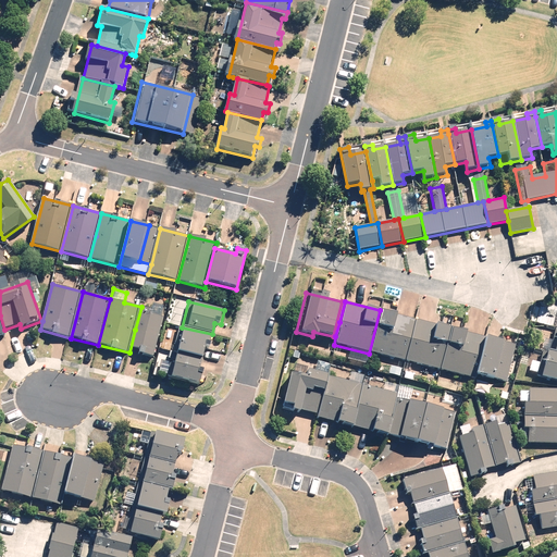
[(141,307),(130,353),(153,359),(165,313),(141,307)]
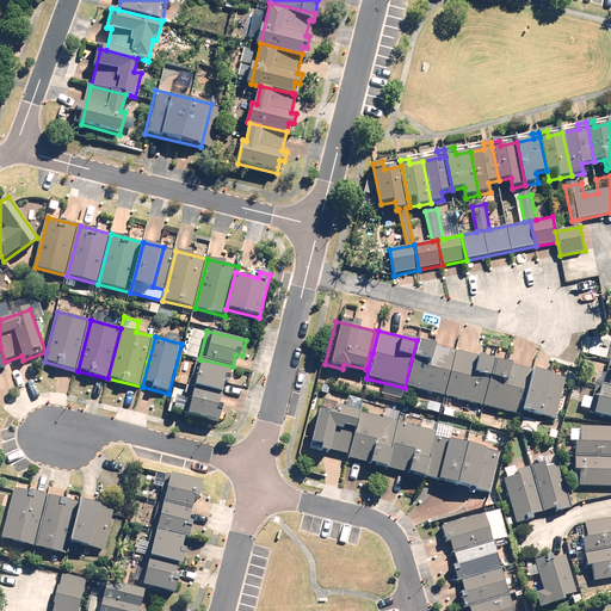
[(418,341),(406,389),(444,399),(456,351),(418,341)]
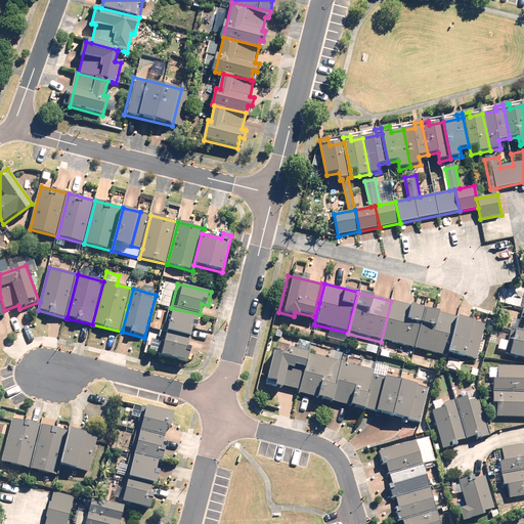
[(388,318),(383,341),(415,349),(425,308),(393,300),(388,318)]
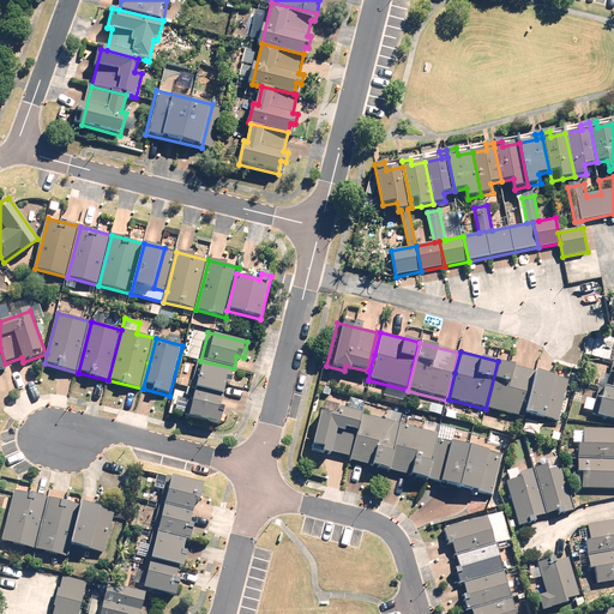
[(194,387),(223,395),(226,384),(230,385),(234,368),(200,361),(194,387)]
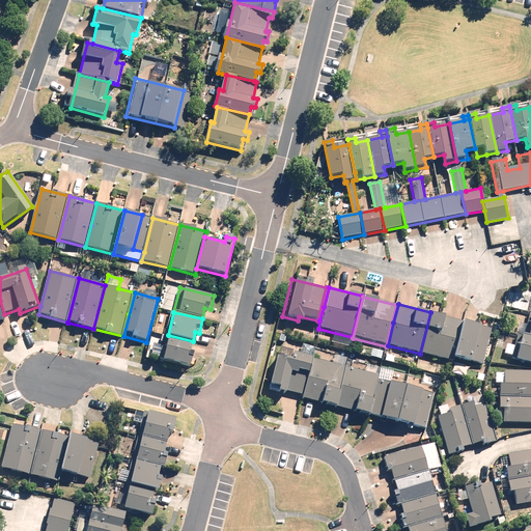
[(431,314),(421,356),(456,364),(457,361),(467,323),(431,314)]
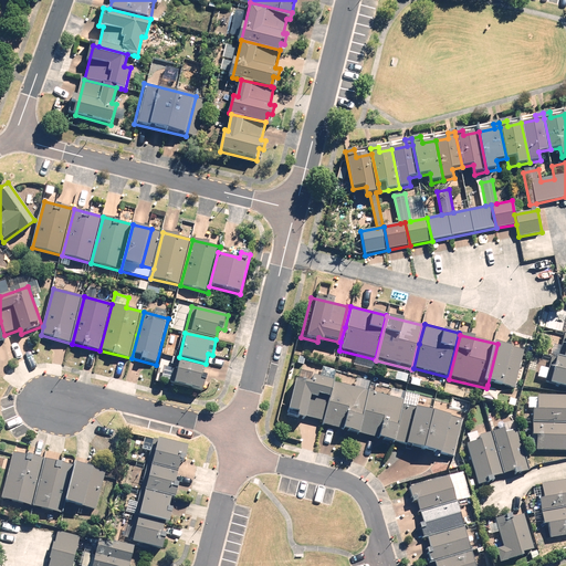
[(501,345),(491,385),(519,392),(528,352),(501,345)]
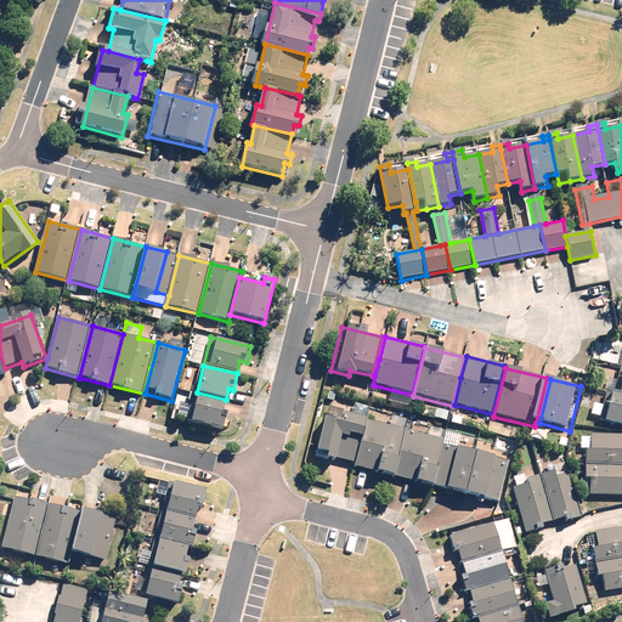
[(599,419),(621,423),(621,394),(617,394),(614,393),(605,391),(599,419)]
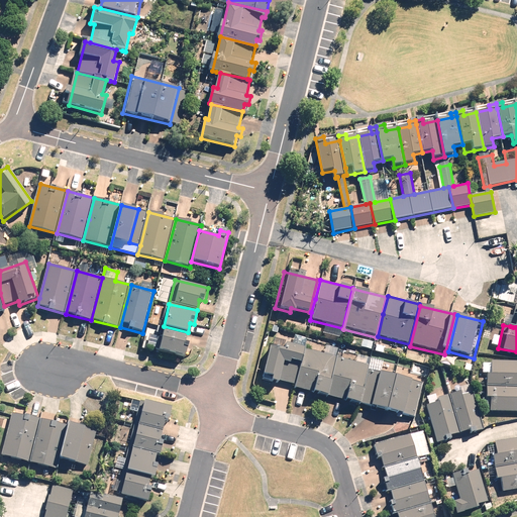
[(159,349),(188,356),(190,343),(186,342),(187,335),(164,329),(159,349)]
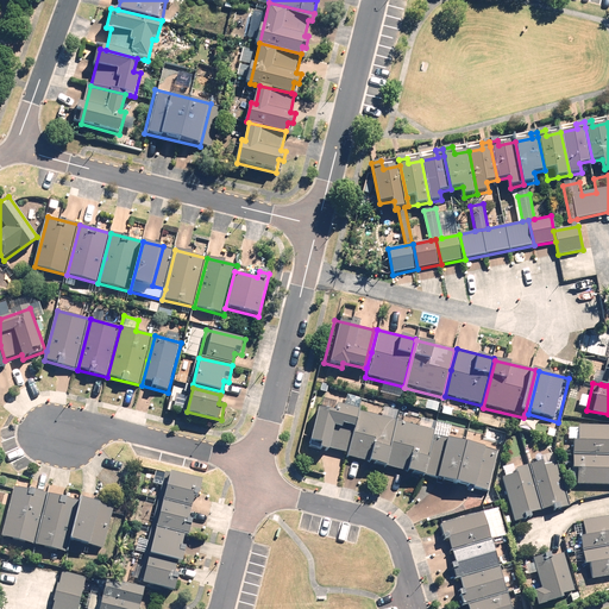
[(331,447),(347,452),(359,412),(320,401),(307,447),(328,454),(331,447)]
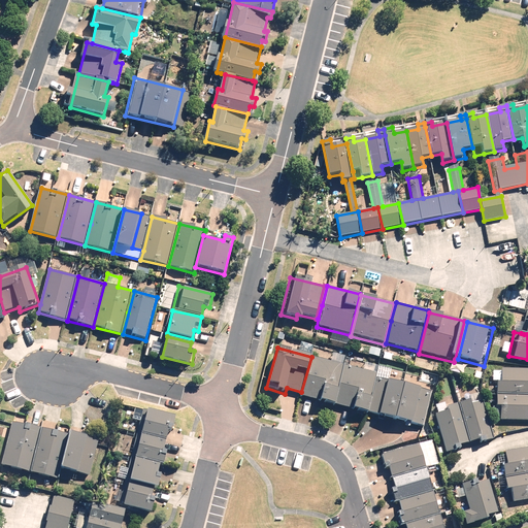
[(347,366),(344,366),(347,357),(334,354),(332,362),(311,357),(301,392),(300,396),(335,405),(336,403),(347,366)]
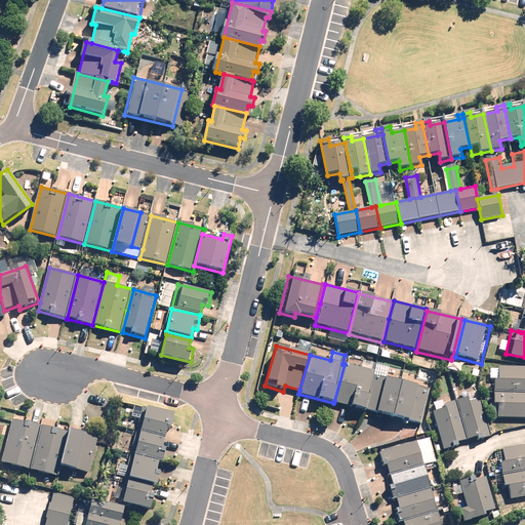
[(388,376),(374,372),(376,364),(360,360),(358,368),(345,364),(334,401),(377,413),(388,376)]
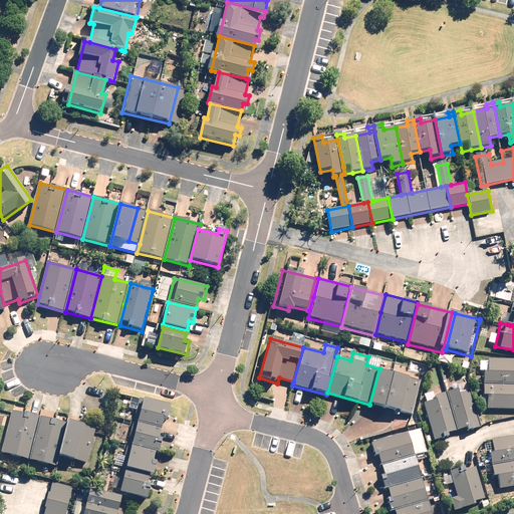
[(483,384),(513,384),(513,358),(488,357),(487,371),(484,371),(483,384)]
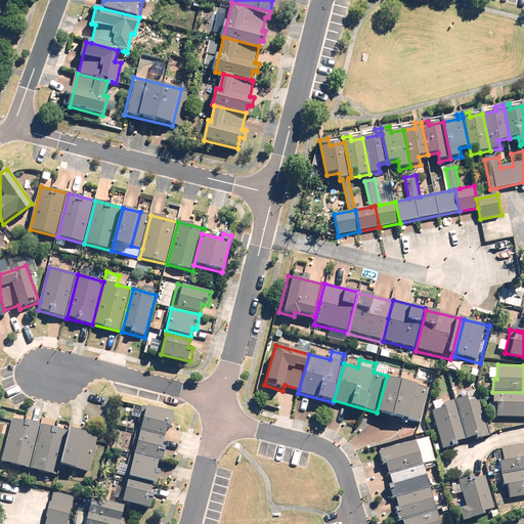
[(387,376),(377,412),(420,425),(430,388),(387,376)]
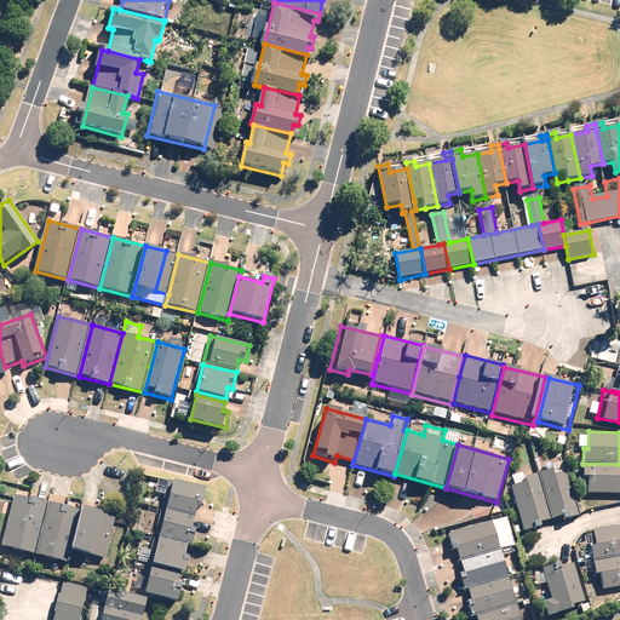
[(578,494),(619,495),(619,464),(583,464),(583,477),(579,477),(578,494)]
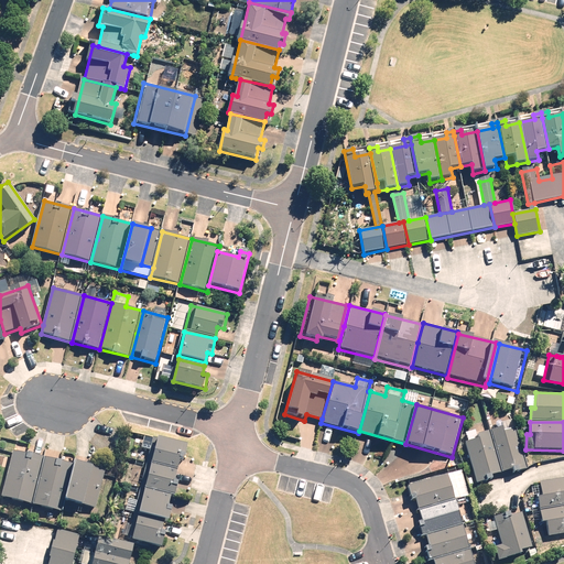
[(490,434),(502,473),(512,469),(513,473),(527,469),(513,426),(490,434)]
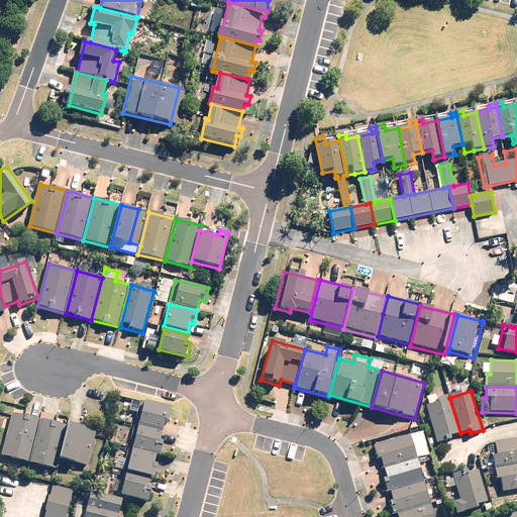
[(424,398),(438,443),(451,439),(450,436),(460,433),(449,398),(438,401),(436,394),(424,398)]
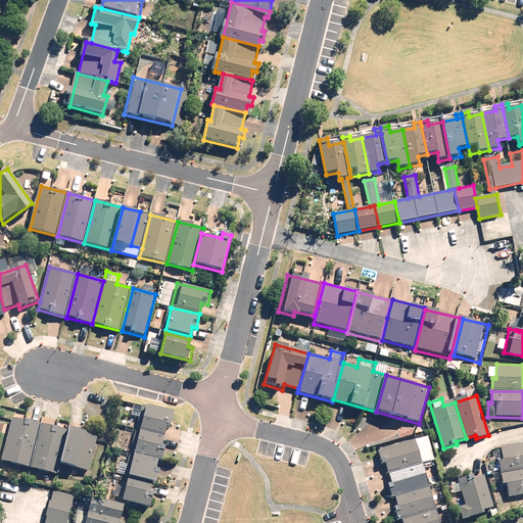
[(136,429),(165,436),(168,425),(172,426),(176,413),(142,405),(136,429)]
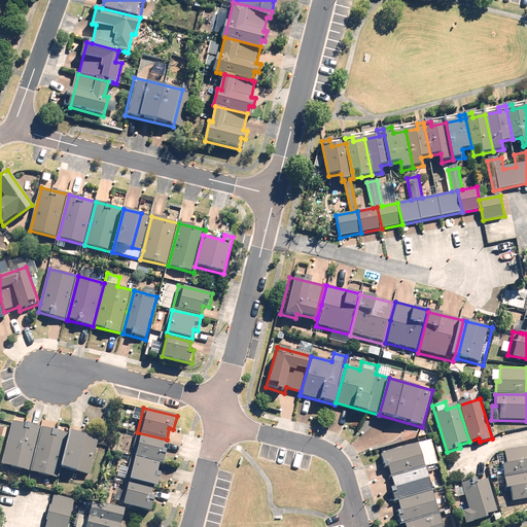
[(32,472),(42,427),(11,420),(1,465),(32,472)]
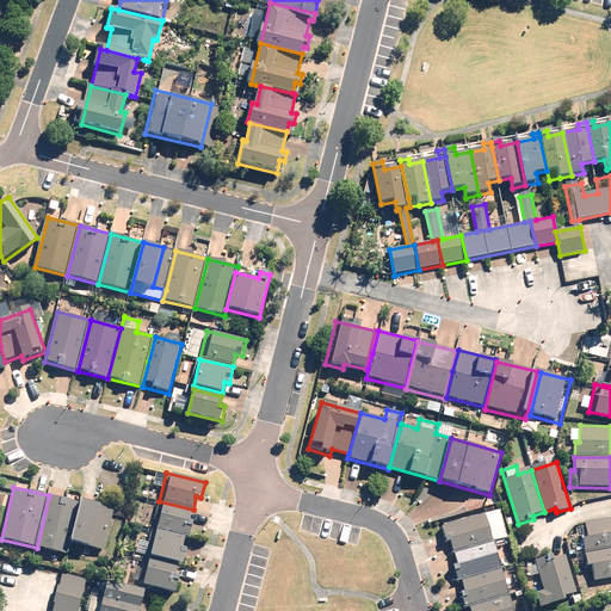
[(49,495),(37,548),(68,555),(72,543),(80,503),(49,495)]
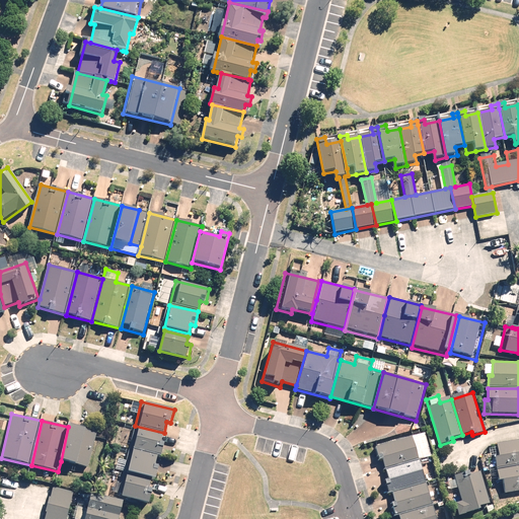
[(157,456),(162,457),(165,444),(161,443),(164,433),(135,426),(129,449),(157,456)]
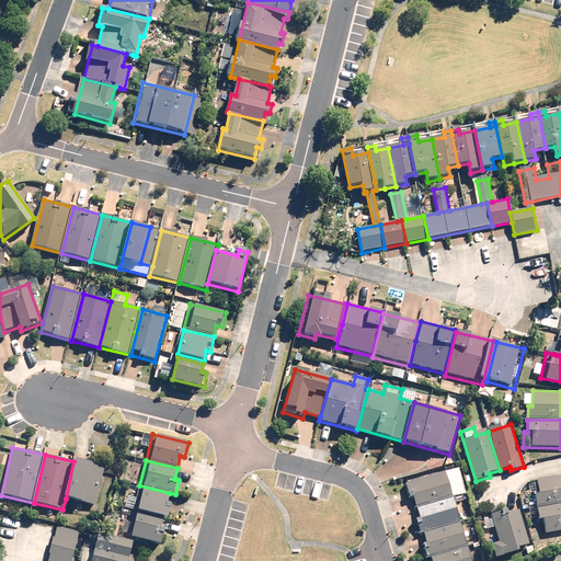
[(73,461),(66,499),(98,506),(105,469),(73,461)]
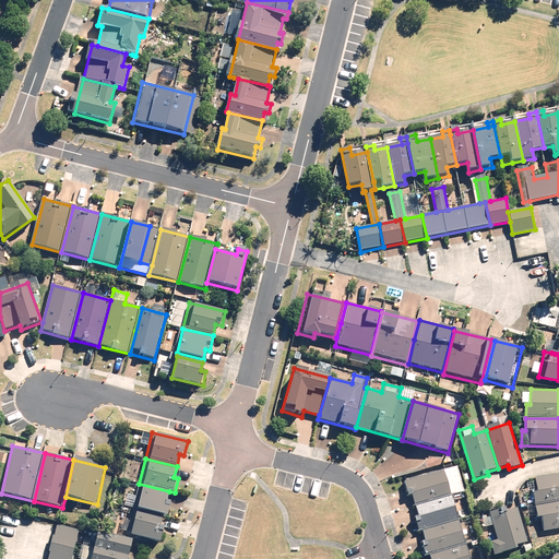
[(443,470),(404,482),(409,498),(413,497),(415,504),(451,495),(443,470)]
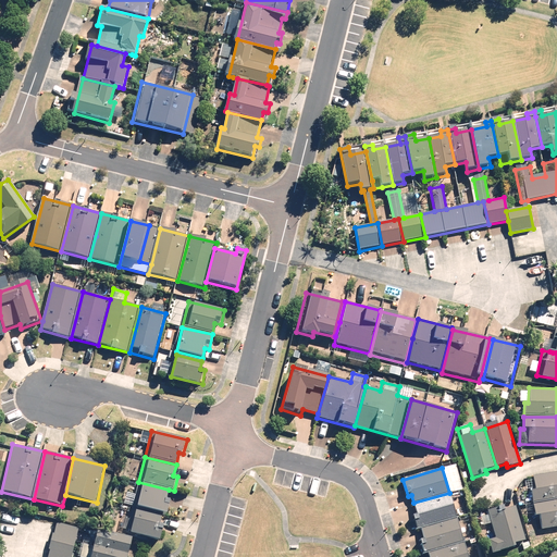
[(532,504),(556,500),(556,471),(532,474),(533,480),(524,481),(525,493),(531,492),(532,504)]
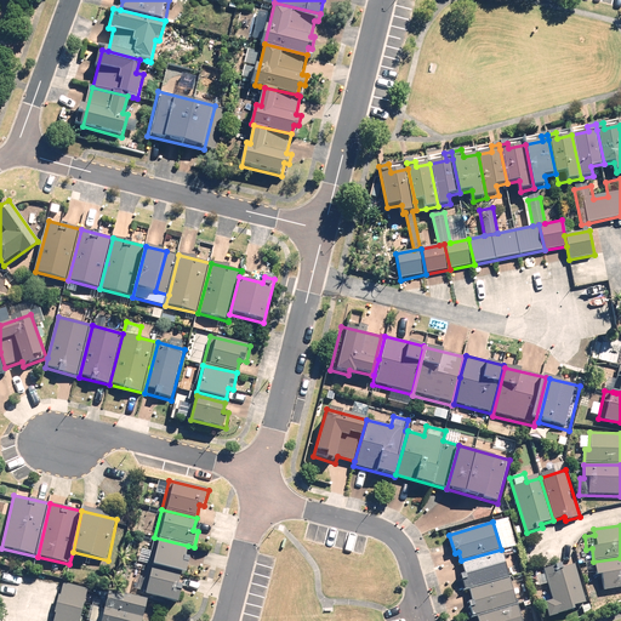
[(182,574),(187,575),(191,559),(186,558),(188,546),(154,537),(147,565),(182,574)]
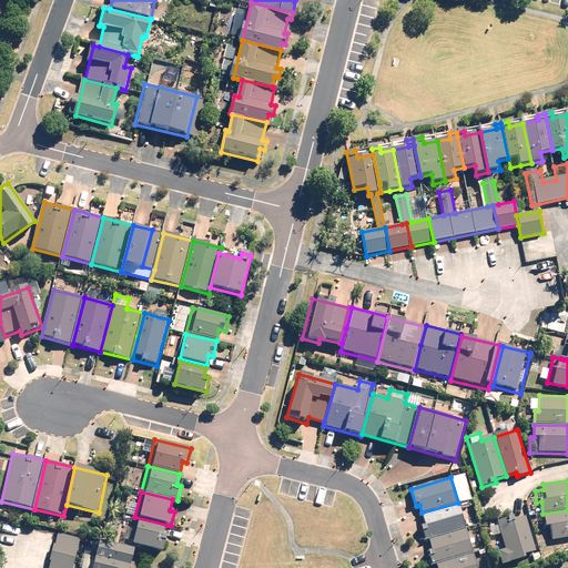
[(458,503),(422,513),(426,525),(422,526),(426,539),(430,538),(466,527),(458,503)]
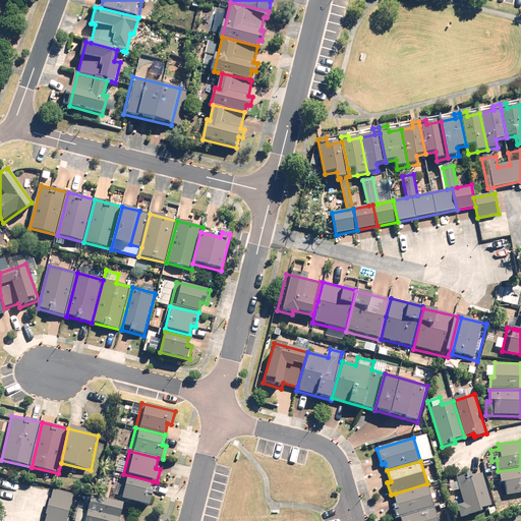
[(520,468),(498,471),(500,485),(505,484),(507,496),(520,493),(520,468)]
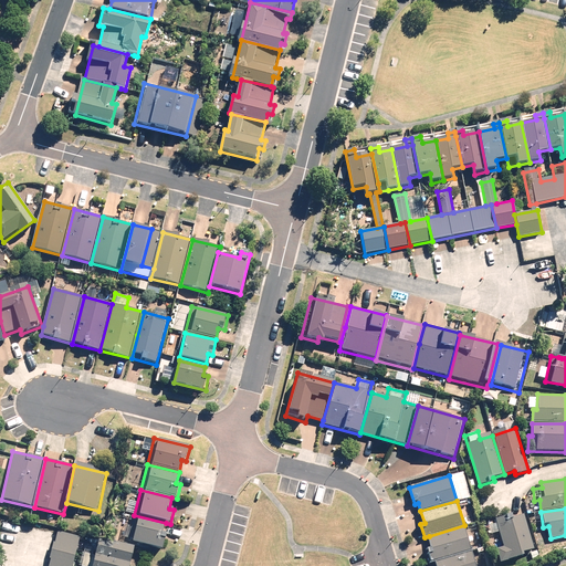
[(504,546),(496,549),(500,561),(535,549),(523,512),(495,520),(504,546)]
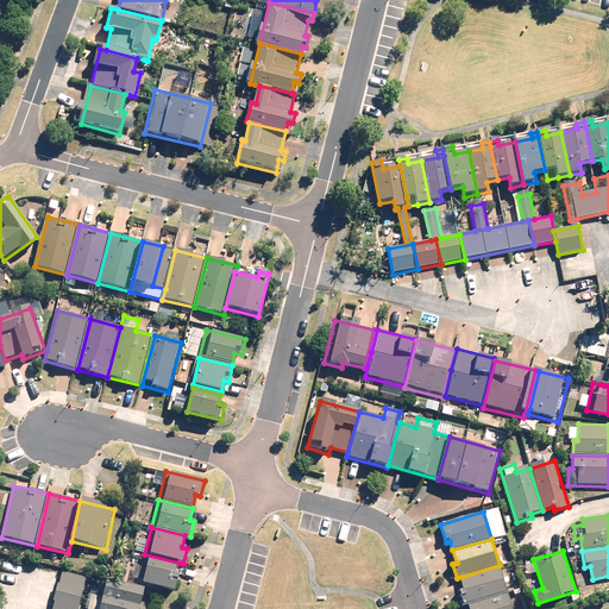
[(137,582),(176,591),(181,575),(176,573),(179,563),(144,554),(137,582)]
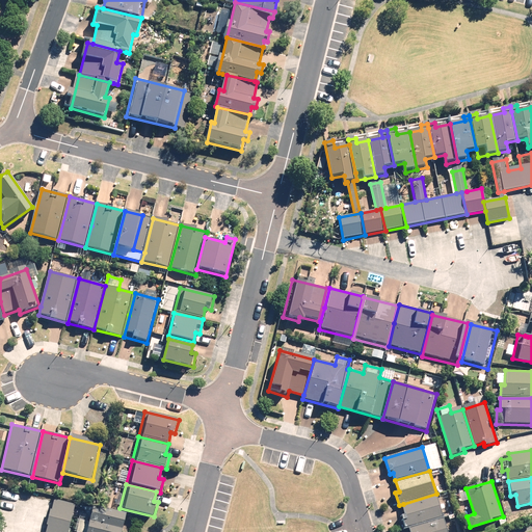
[(436,494),(403,504),(406,516),(403,517),(406,528),(409,527),(443,517),(436,494)]
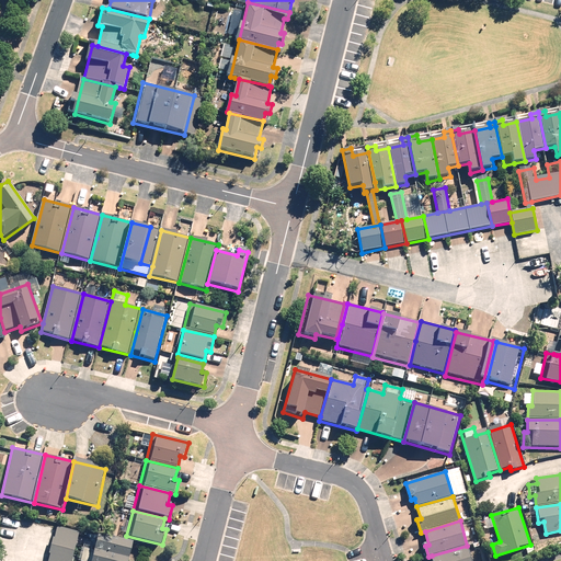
[(72,560),(80,530),(58,525),(48,560),(72,560)]
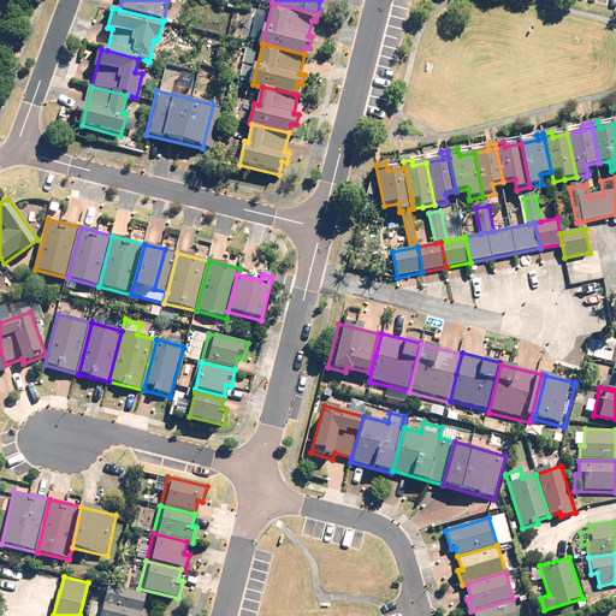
[(105,605),(90,602),(87,615),(141,615),(146,594),(108,586),(105,605)]
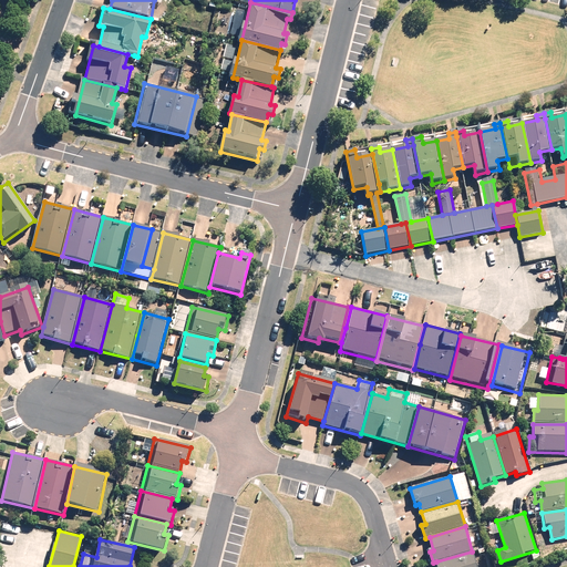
[(476,566),(472,552),(436,562),(437,566),(476,566)]
